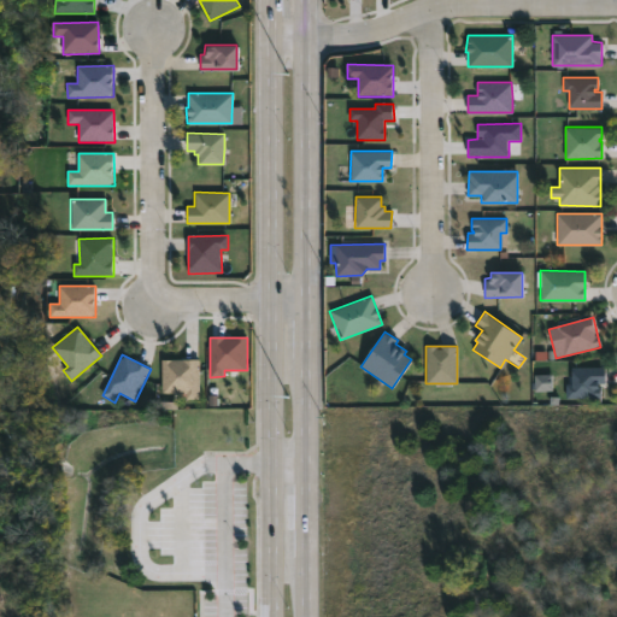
[(200,400),(199,360),(162,360),(163,394),(186,393),(186,400),(200,400)]
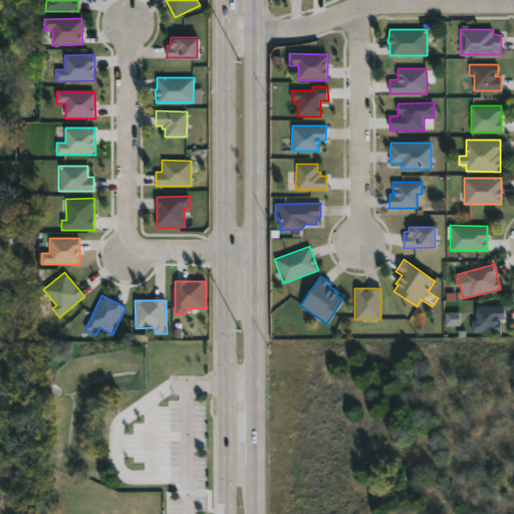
[(497,319),(497,322),(500,322),(500,331),(471,331),(471,320),(476,320),(476,306),(503,306),(503,319),(497,319)]
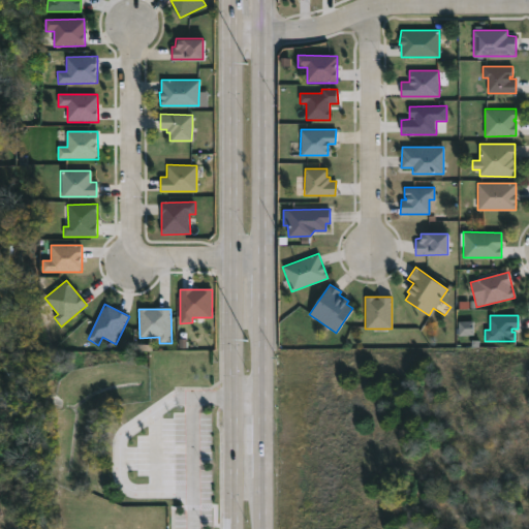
[(473,335),(473,322),(459,322),(459,336),(473,335)]
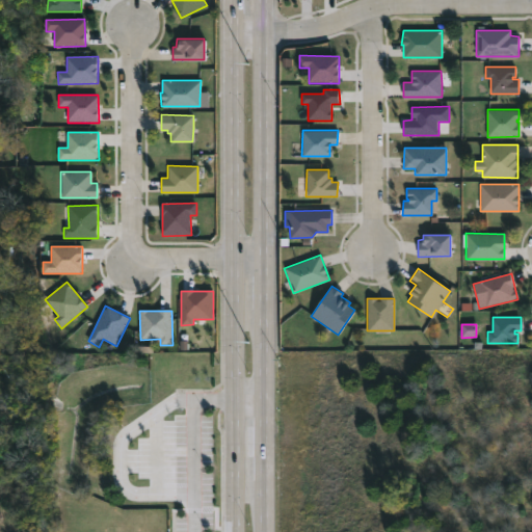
All buildings are outlined.
